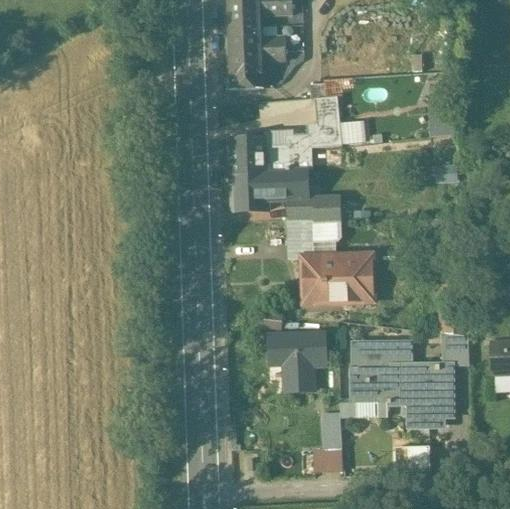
[(292,0),(261,2),(261,16),(292,14),(292,0)]
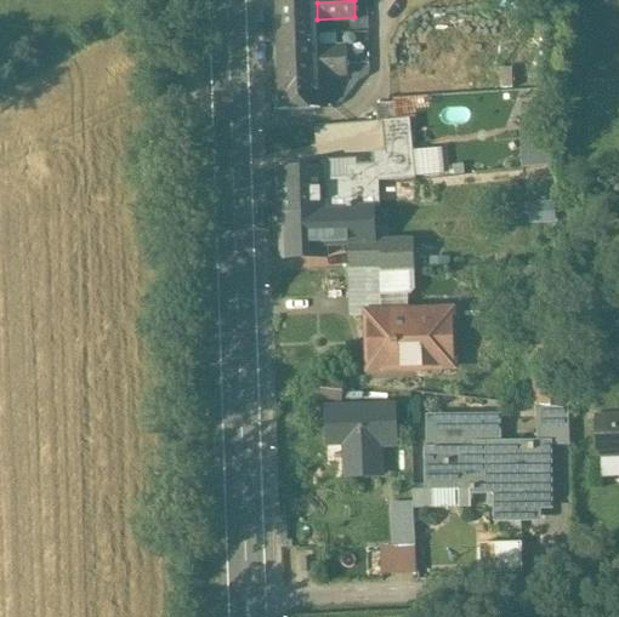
[(317,3),(273,4),(274,34),(318,32),(317,20),(317,3)]
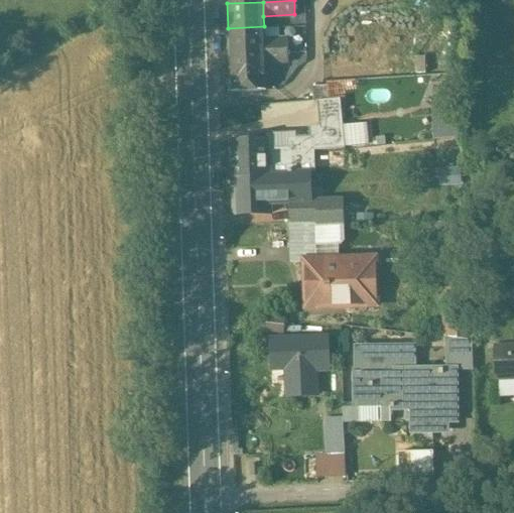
[(362,5),(360,6),(358,6),(356,8),(354,10),(353,13),(353,15),(353,18),(354,20),(356,23),(358,24),(360,25),(363,25),(367,24),(368,23),(371,21),(372,18),(372,17),(372,15),(372,13),(371,11),(370,10),(370,9),(368,7),(365,6),(362,5)]
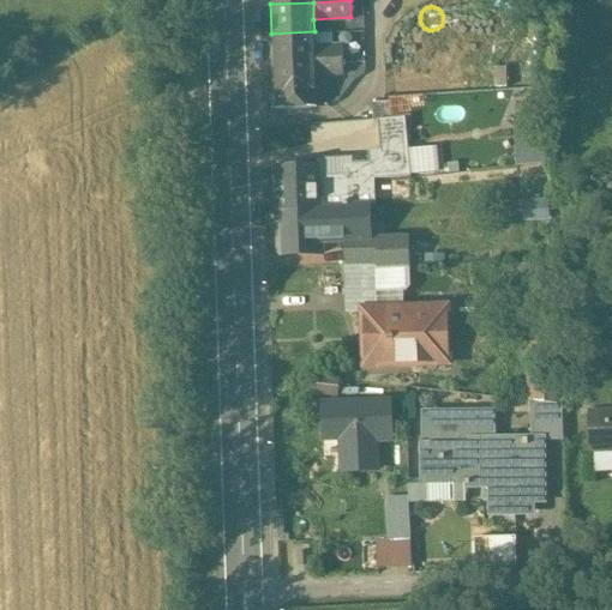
[(315,31),(271,34),(273,61),(316,60),(315,43),(315,31)]
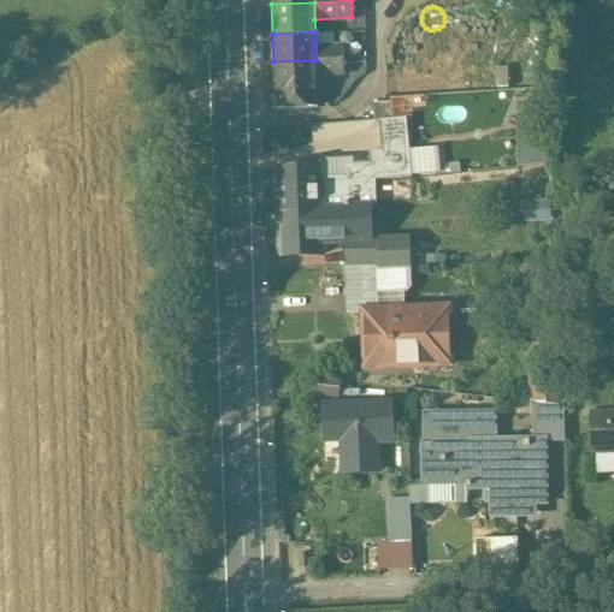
[(443,35),(441,34),(437,35),(436,36),(435,37),(435,39),(435,41),(435,43),(436,45),(438,46),(441,47),(443,46),(444,45),(446,43),(447,41),(446,39),(446,37),(444,36),(443,35)]
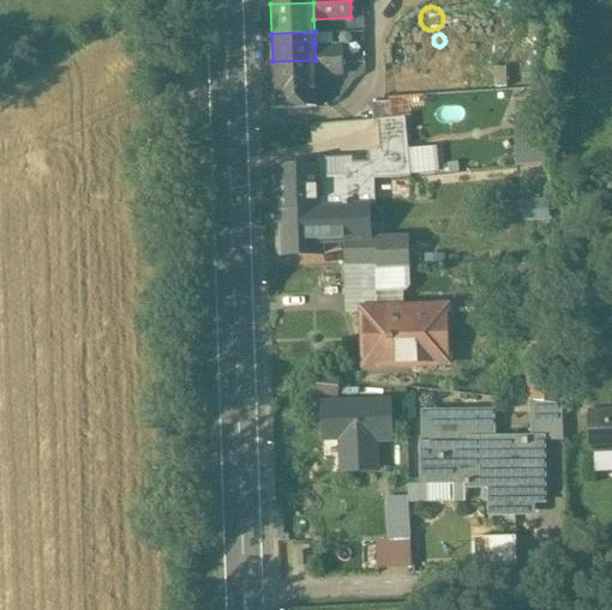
[(341,42),(315,43),(316,60),(341,59),(341,42)]
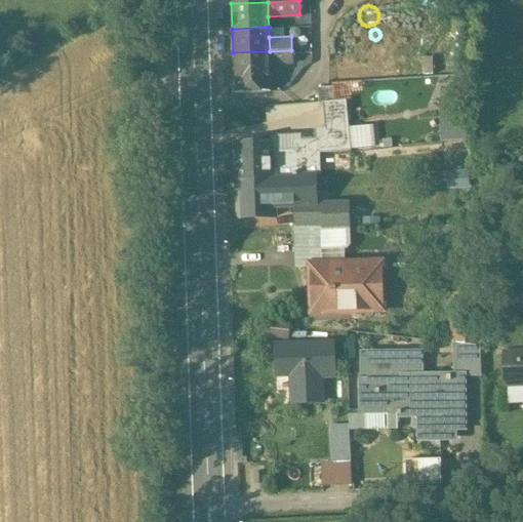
[(291,50),(270,51),(270,62),(292,61),(291,50)]
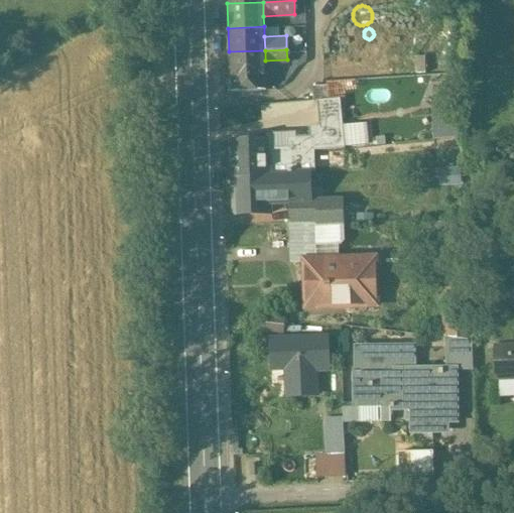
[(265,50),(229,51),(231,90),(266,88),(265,60),(265,50)]
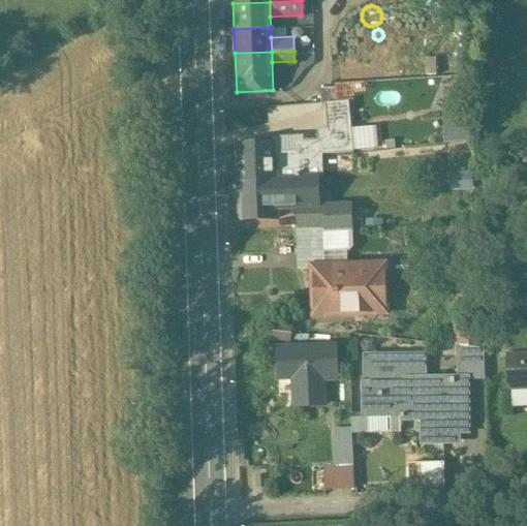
[(430,60),(423,61),(424,71),(431,71),(430,60)]
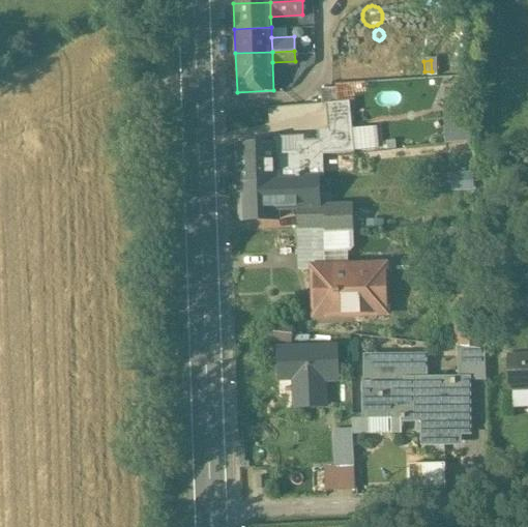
[(348,99),(326,101),(328,128),(317,129),(318,142),(272,144),(273,157),(273,180),(296,177),(316,176),(323,176),(322,154),(353,151),(348,99)]
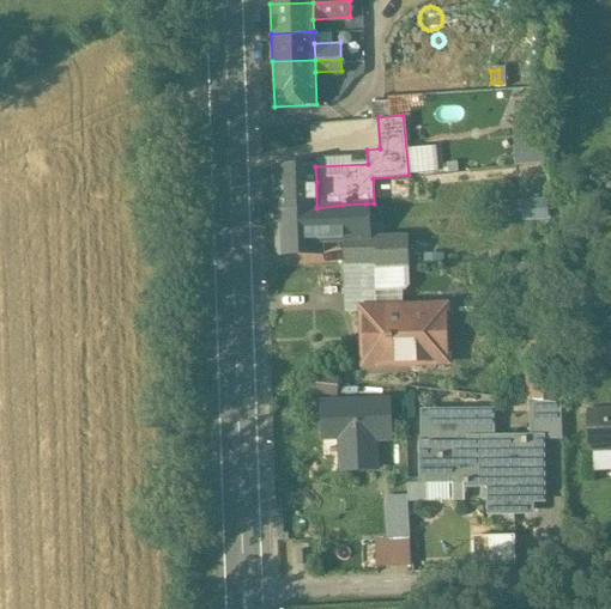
[(349,132),(349,120),(326,120),(326,132),(349,132)]
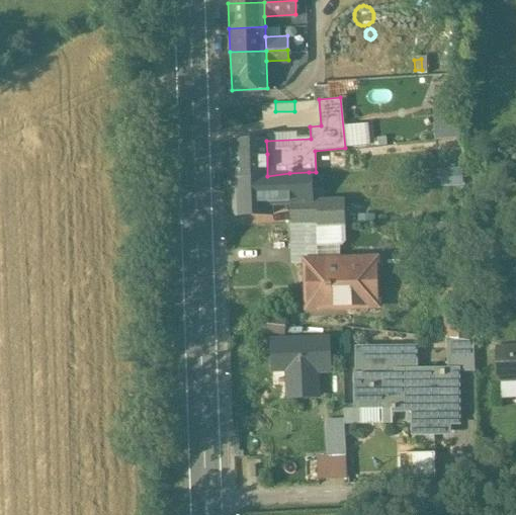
[(459,136),(457,106),(435,107),(436,138),(459,136)]
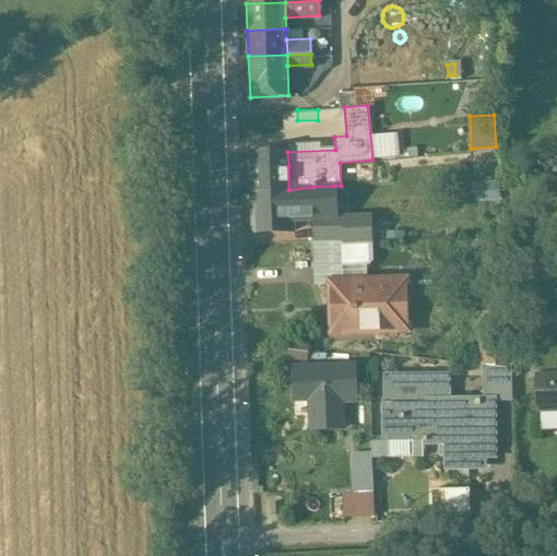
[(287,152),(251,152),(253,191),(288,190),(288,166),(287,152)]
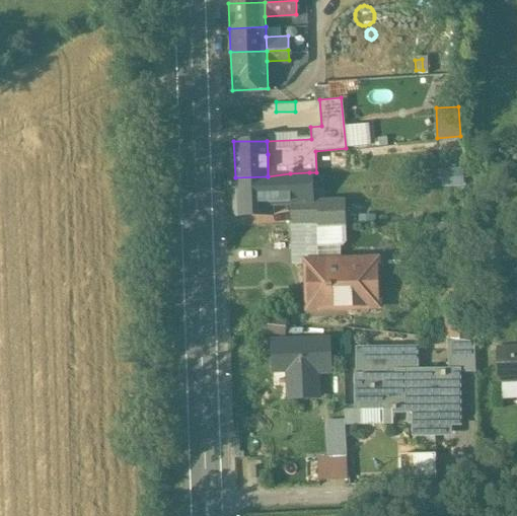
[(309,172),(290,173),(291,201),(310,201),(311,200),(309,172)]
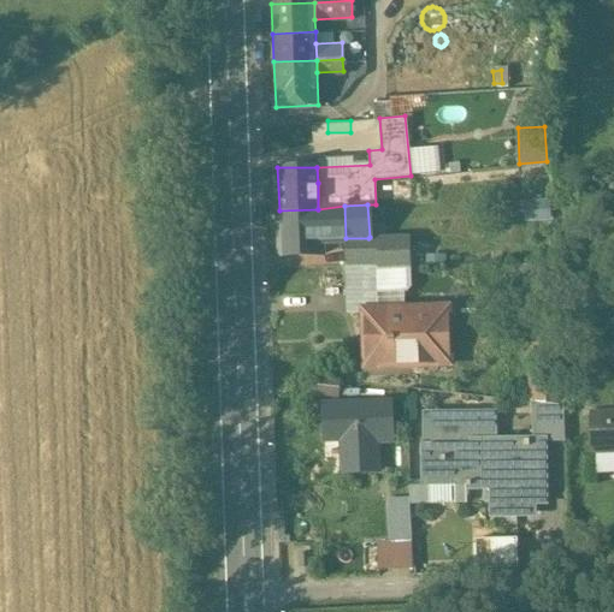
[(344,206),(318,209),(319,239),(346,238),(344,206)]
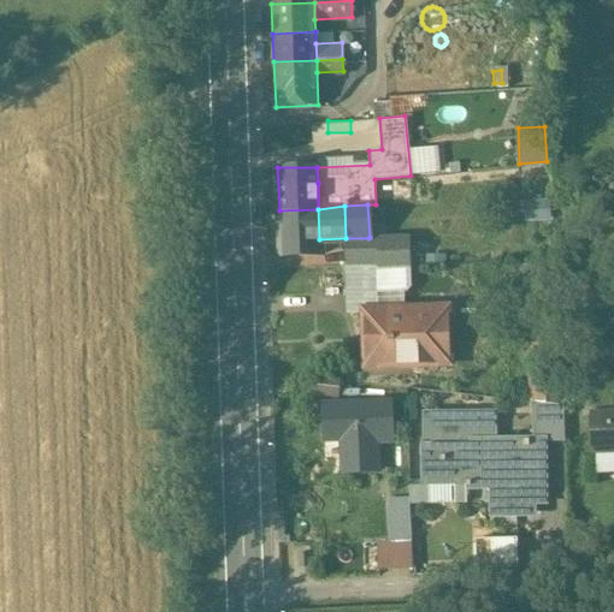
[(318,209),(279,211),(281,254),(319,253),(319,239),(318,209)]
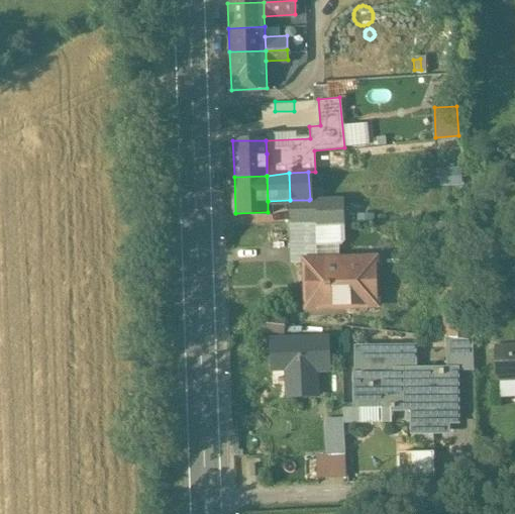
[(340,198),(310,199),(309,200),(290,200),(290,221),(315,220),(315,225),(340,223),(340,198)]
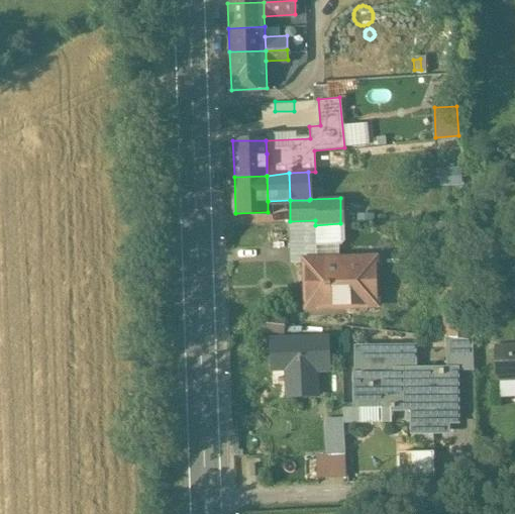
[(315,220),(290,221),(292,261),(304,261),(304,260),(317,260),(315,225),(315,220)]
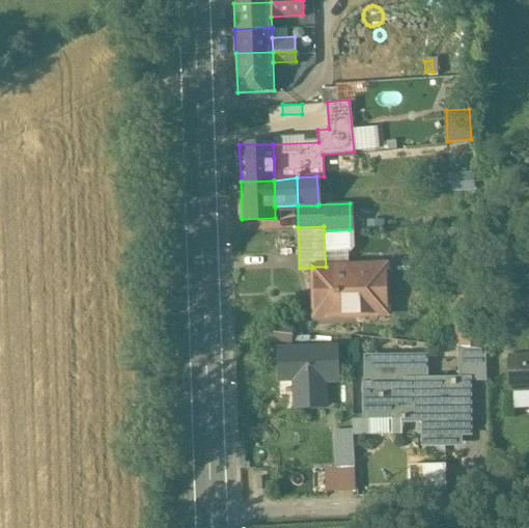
[(350,229),(324,231),(326,267),(347,266),(346,250),(350,246),(350,235),(350,229)]
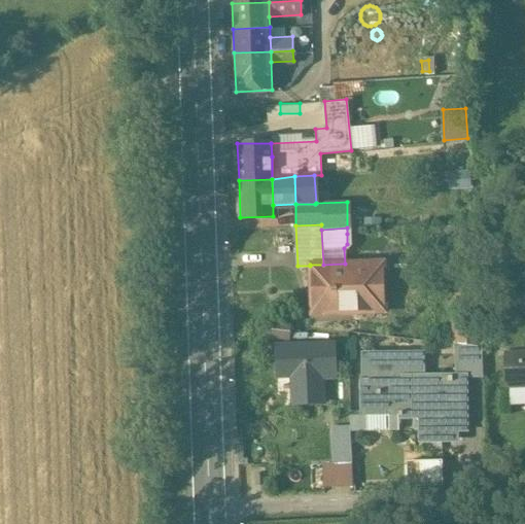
[(323,265),(310,265),(310,266),(312,313),(384,310),(383,263),(345,264),(323,265)]
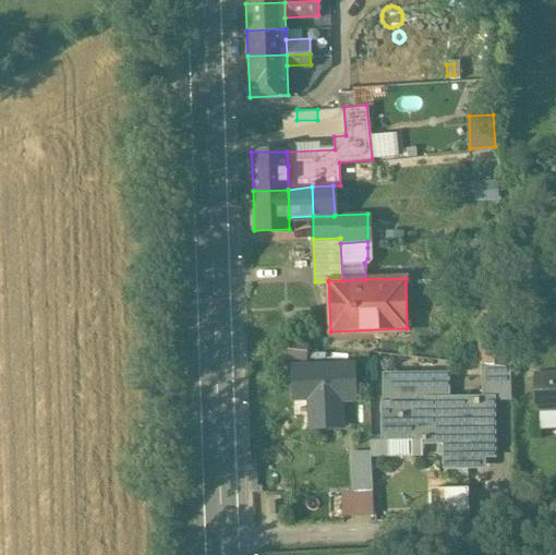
[(504,312),(478,313),(481,363),(507,368),(504,312)]
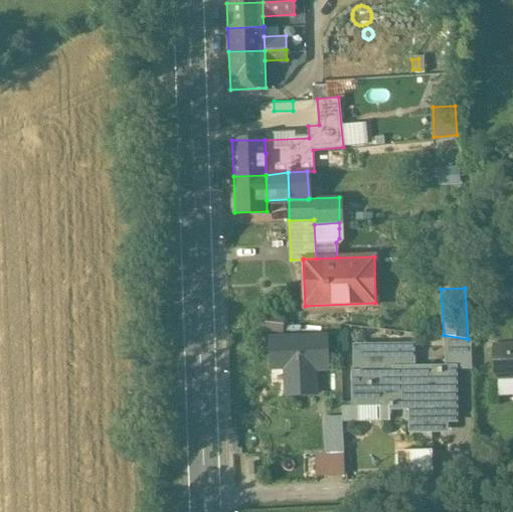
[(283,316),(266,314),(264,329),(281,331),(283,316)]
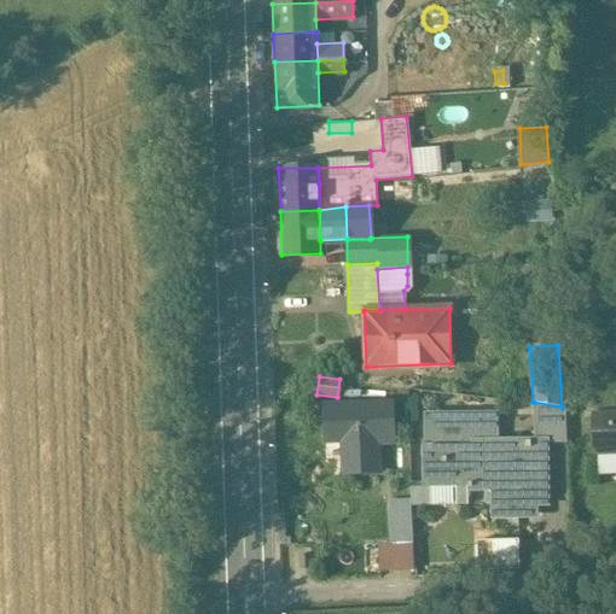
[(391,402),(323,405),(324,440),(342,440),(343,474),(372,473),(371,443),(393,442),(391,402)]
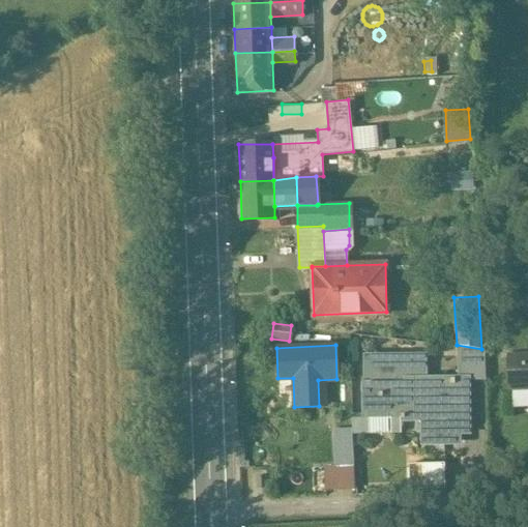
[(481,349),(457,345),(458,378),(458,381),(464,381),(485,381),(484,349),(481,349)]
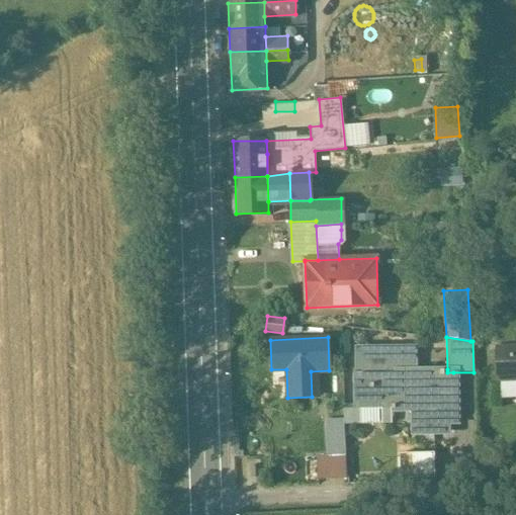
[(412,345),(389,346),(389,351),(357,351),(358,370),(351,371),(352,406),(390,405),(390,409),(414,409),(414,432),(444,431),(444,423),(454,423),(453,372),(447,372),(447,369),(413,369),(412,345)]
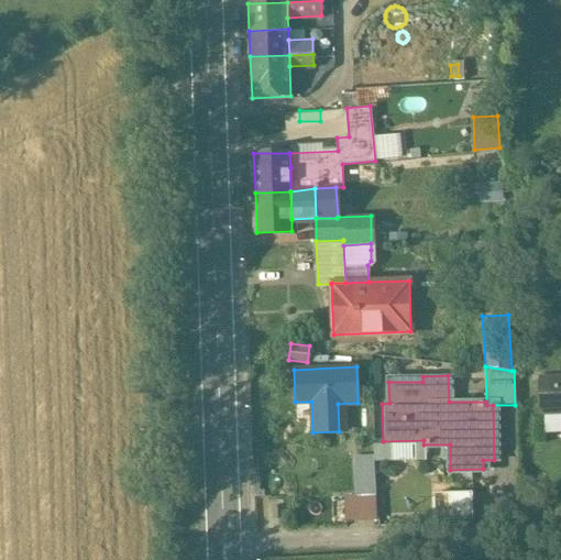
[(560,376),(541,377),(541,375),(538,375),(540,413),(543,413),(542,410),(560,409),(560,376)]
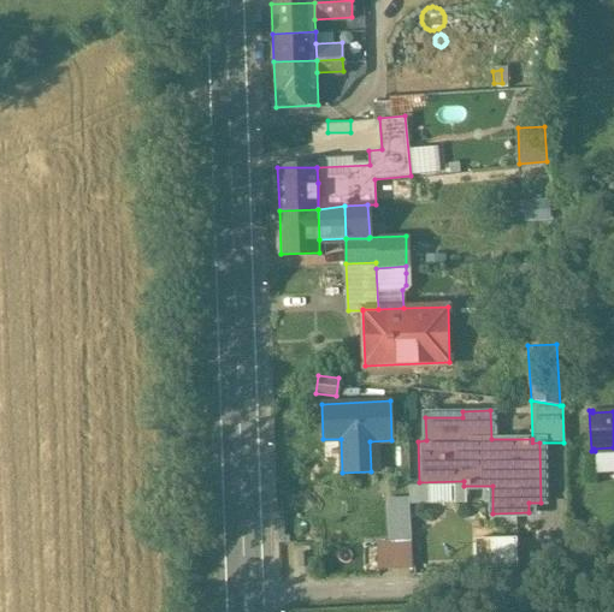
[(407,497),(389,498),(391,540),(411,540),(407,497)]
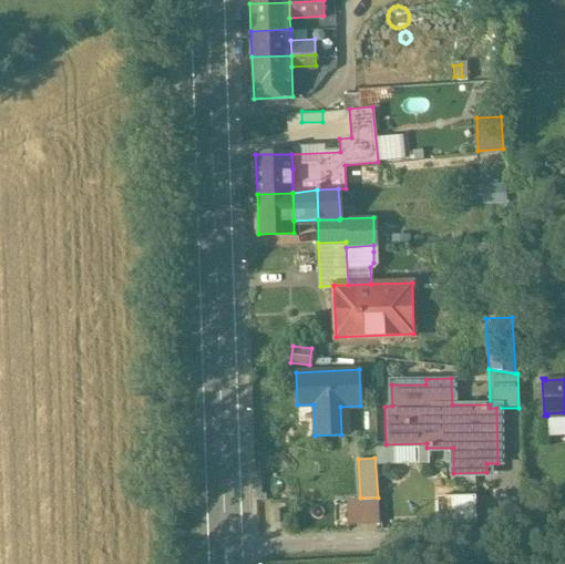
[(360,498),(347,499),(348,524),(378,523),(378,498),(360,498)]
